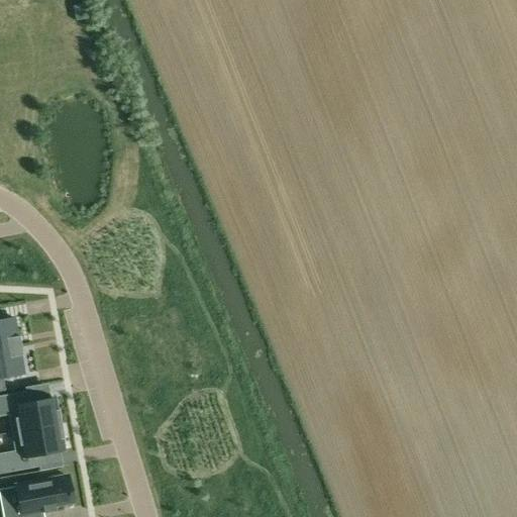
[(0,349),(19,346),(14,318),(0,320),(0,349)]
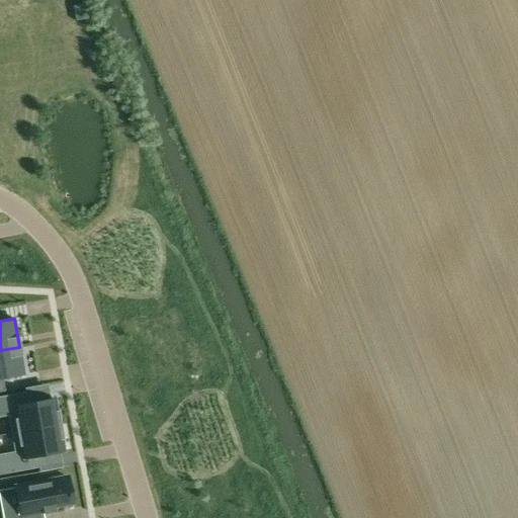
[(0,392),(4,392),(2,378),(24,374),(19,347),(0,350),(0,392)]
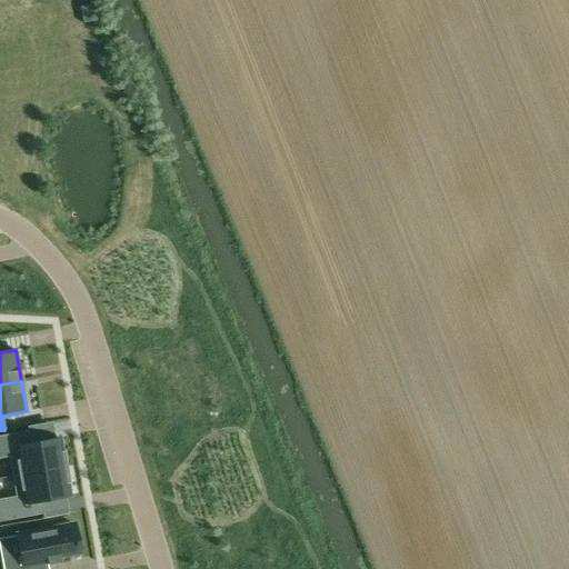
[(28,431),(0,436),(0,458),(8,458),(12,477),(65,468),(62,453),(65,452),(65,451),(61,451),(59,439),(30,445),(28,431)]
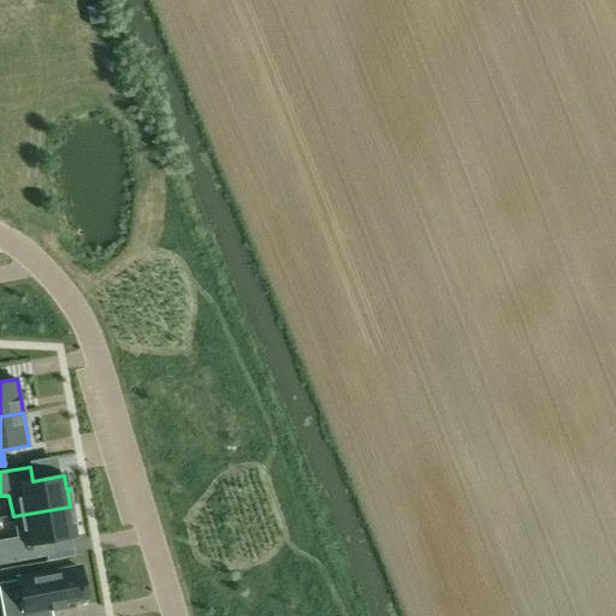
[(17,538),(0,540),(0,564),(46,557),(43,543),(76,537),(73,523),(76,523),(76,521),(72,522),(70,507),(13,516),(17,538)]
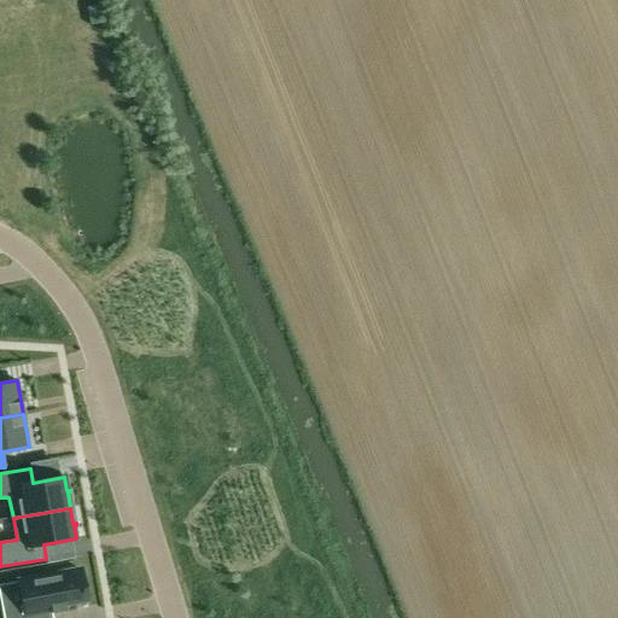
[(24,608),(3,613),(3,617),(31,617),(51,613),(52,614),(53,613),(53,612),(64,611),(64,612),(66,611),(65,604),(86,600),(83,593),(86,593),(85,588),(83,588),(80,570),(19,581),(24,608)]
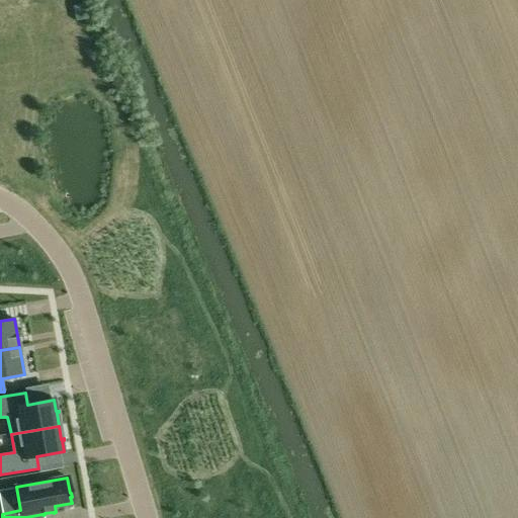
All buildings are outlined.
